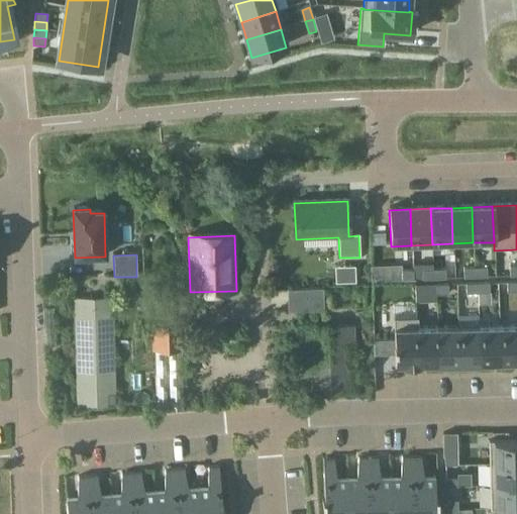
[(346,267),(346,284),(354,284),(354,267),(346,267)]
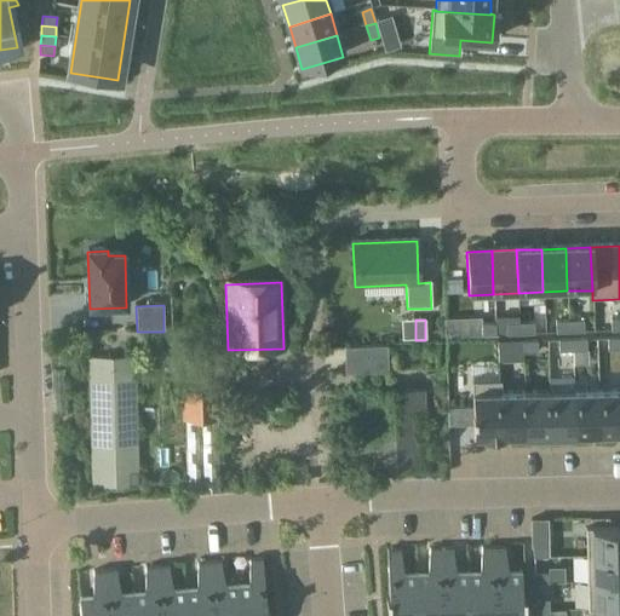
[(569,323),(556,323),(556,334),(570,334),(569,323)]
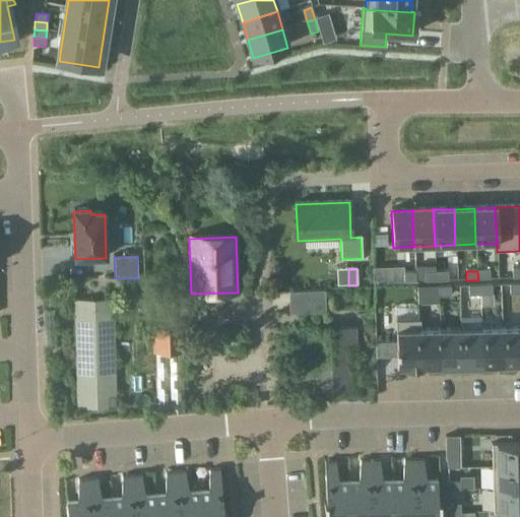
[(490,271),(477,271),(478,280),(490,279),(490,271)]
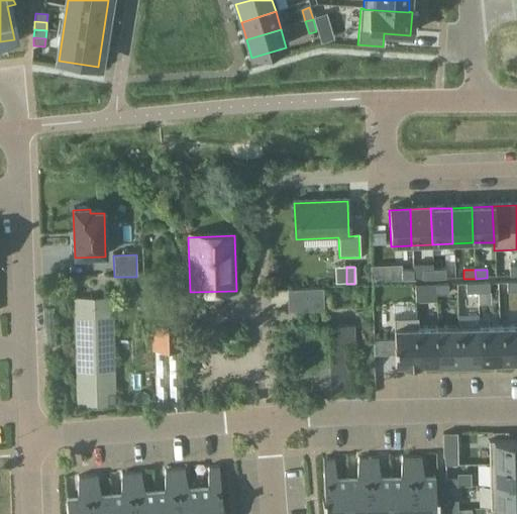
[(445,271),(433,272),(434,280),(445,280),(445,271)]
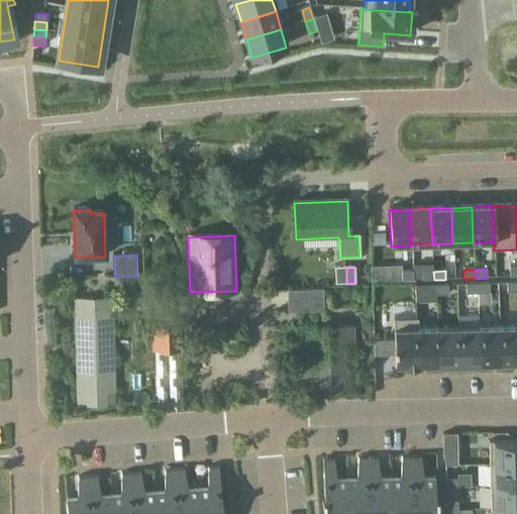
[(413,272),(401,273),(401,278),(402,281),(404,281),(414,281),(413,272)]
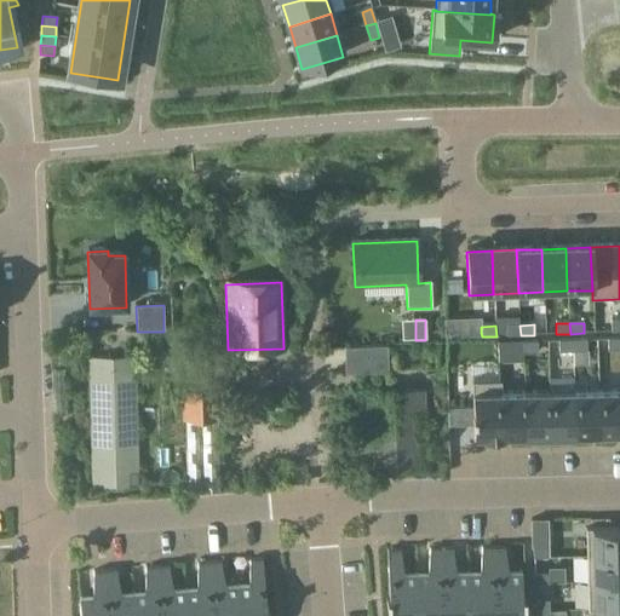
[(520,326),(506,326),(506,337),(521,335),(520,326)]
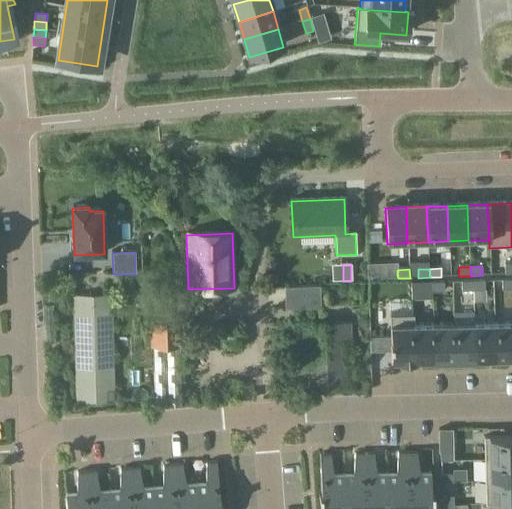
[(410,278),(400,278),(400,287),(401,287),(412,286),(412,284),(411,278),(410,278)]
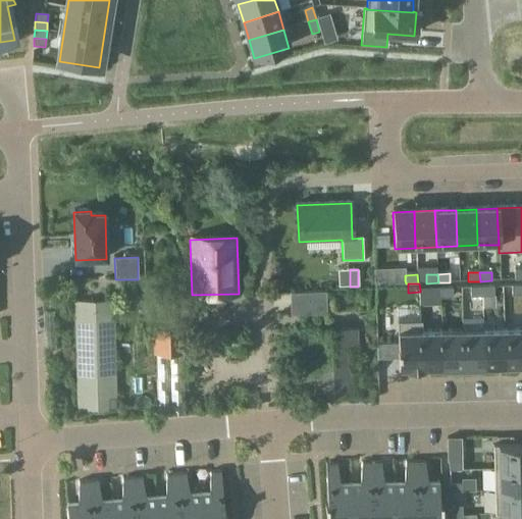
[(521,286),(512,287),(512,296),(521,295),(521,286)]
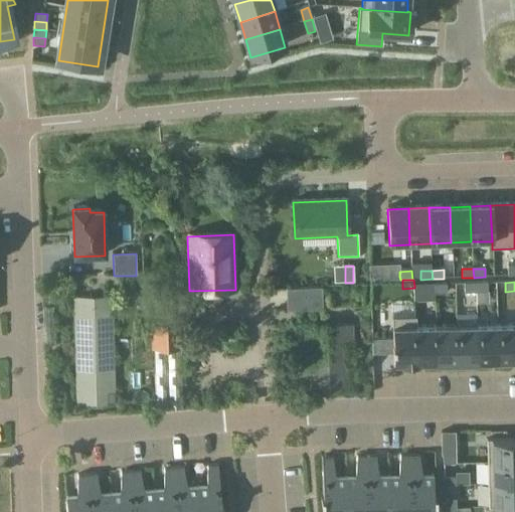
[(476,284),(464,285),(465,294),(476,293),(476,284)]
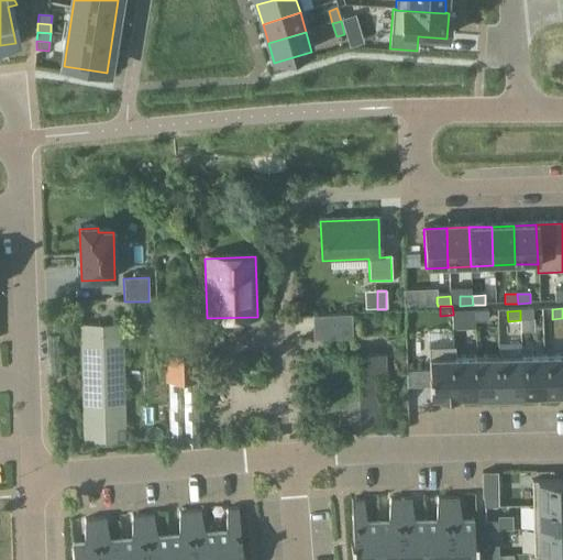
[(532,310),(520,310),(520,320),(533,320),(532,310)]
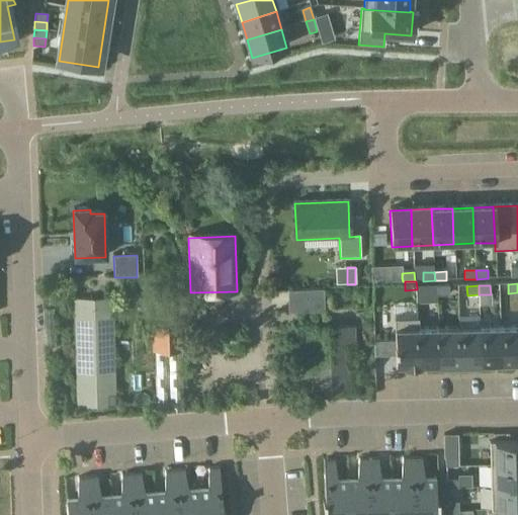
[(449,287),(437,287),(437,296),(449,296),(449,287)]
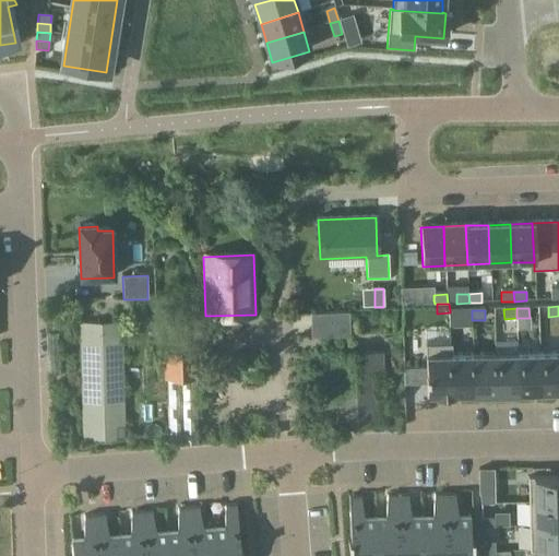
[(348,314),(310,315),(311,338),(311,339),(349,336),(348,314)]
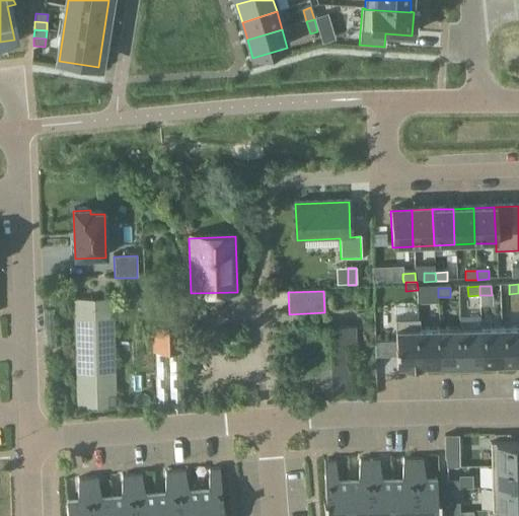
[(406,291),(404,300),(427,305),(429,296),(406,291)]
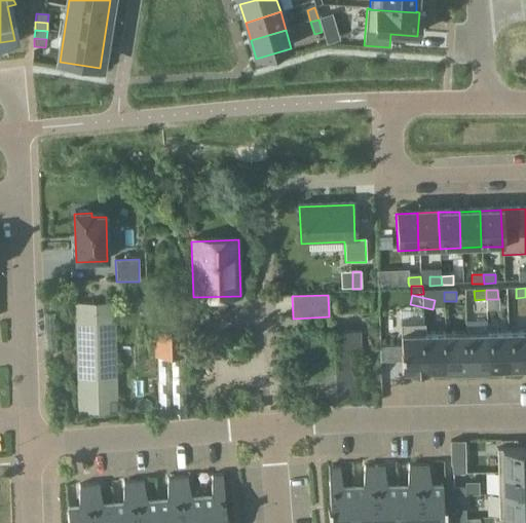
[(117,415),(115,303),(75,304),(77,416),(117,415)]
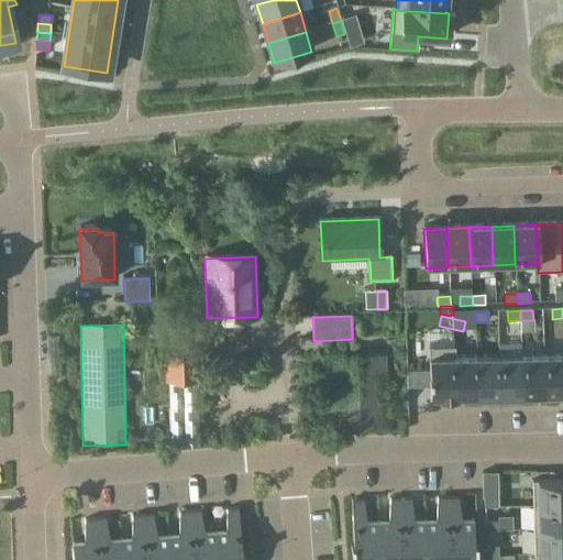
[(454,349),(429,349),(430,399),(434,398),(434,402),(455,401),(455,398),(455,360),(454,349)]
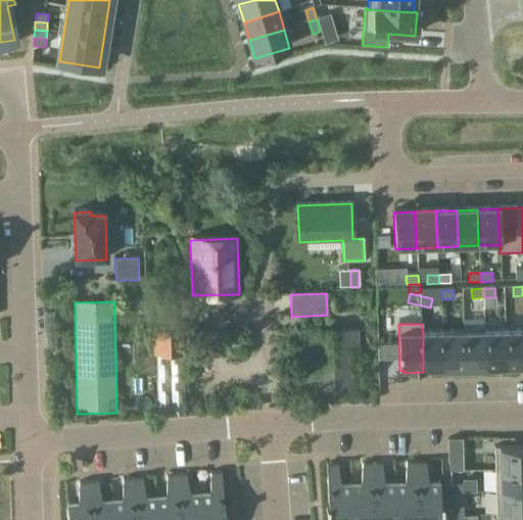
[(187,417),(187,415),(185,357),(188,357),(187,331),(155,332),(159,418),(187,417)]
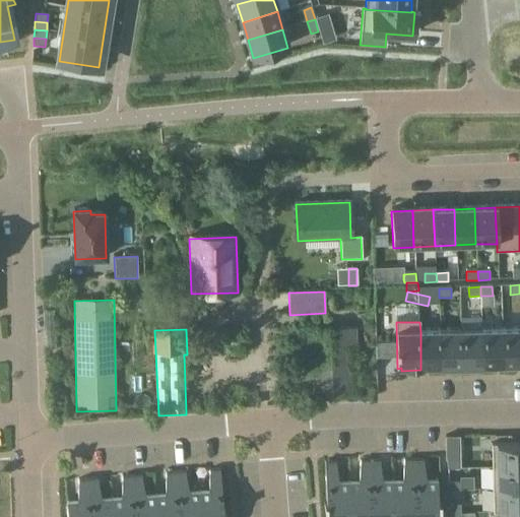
[(358,395),(355,329),(303,330),(305,397),(358,395)]
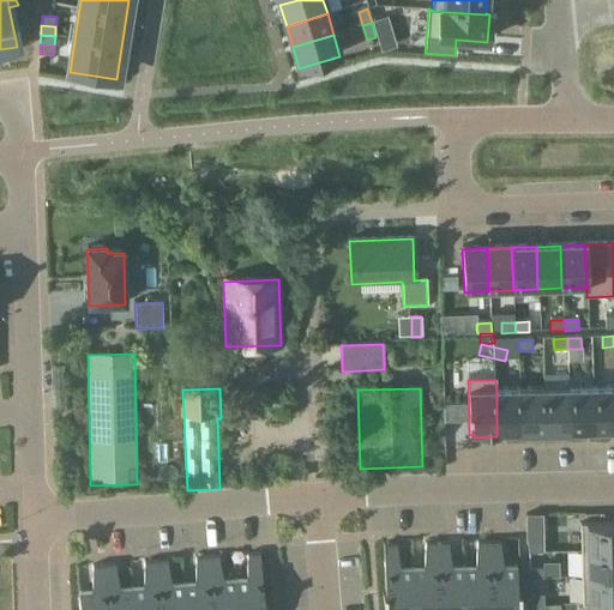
[(613,388),(594,390),(595,432),(613,430),(613,388)]
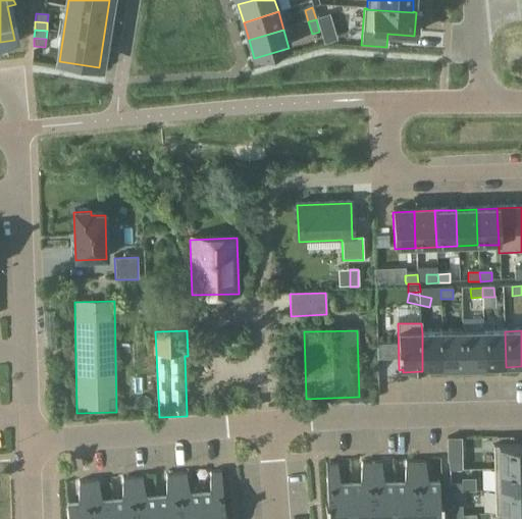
[(484,331),(463,332),(464,368),(485,368),(484,331)]
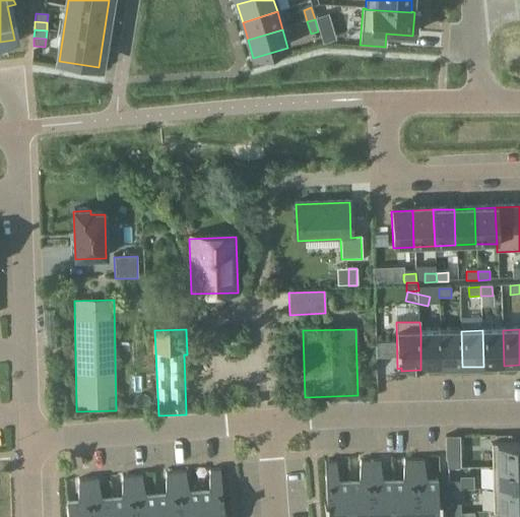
[(503,330),(482,330),(483,367),(504,366),(503,330)]
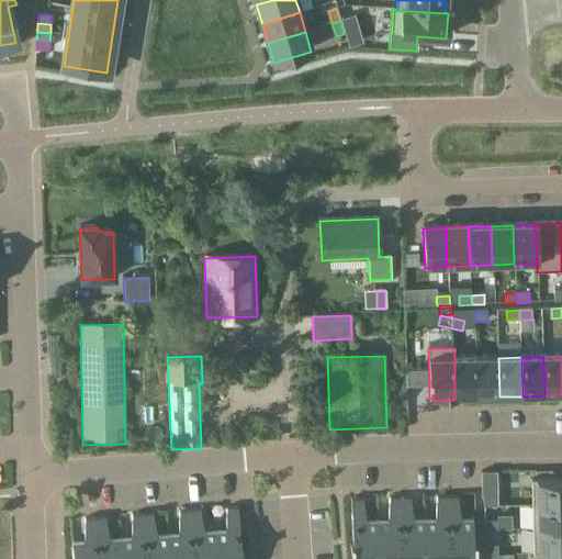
[(476,358),(454,359),(454,398),(478,398),(476,358)]
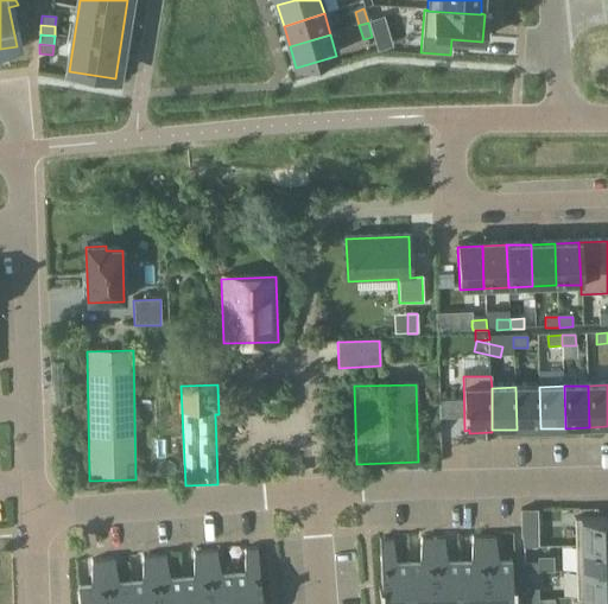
[(539,387),(515,387),(517,430),(540,428),(539,387)]
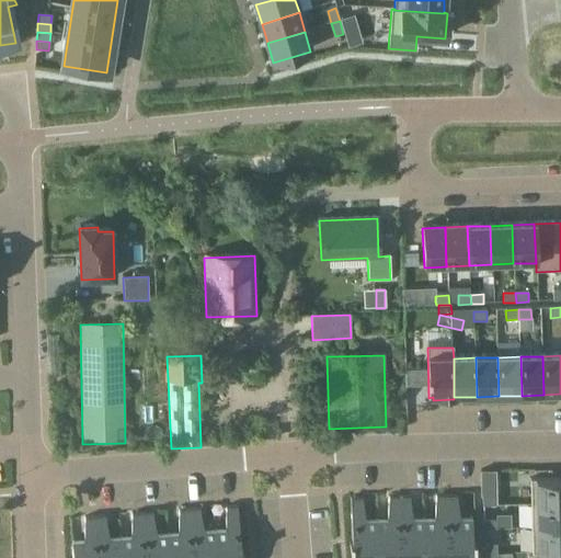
[(560,480),(529,481),(529,505),(560,504),(560,480)]
